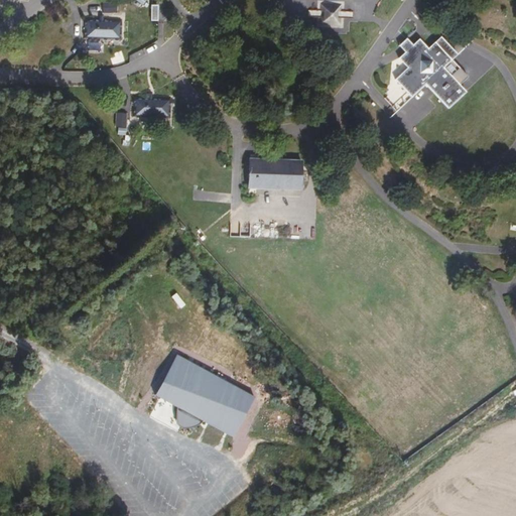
[(158,0),(148,0),(148,19),(159,19),(158,0)]
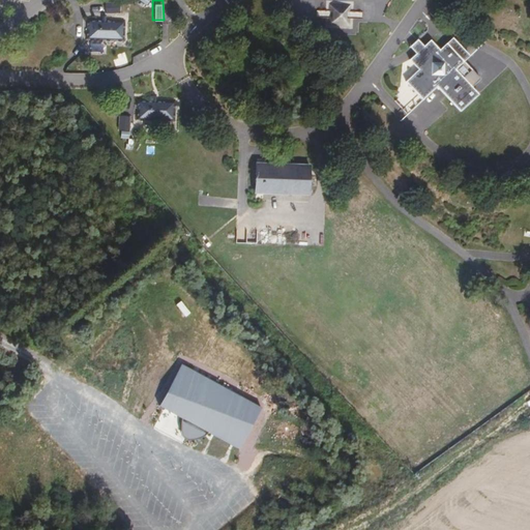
[(350,3),(328,3),(328,25),(350,25),(350,3)]
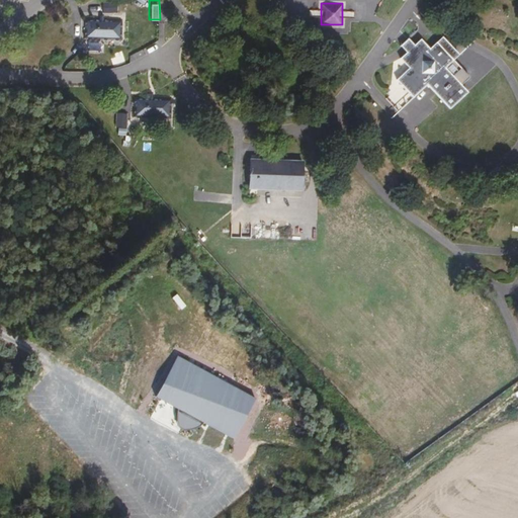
[(121,19),(84,18),(83,38),(121,39),(121,19)]
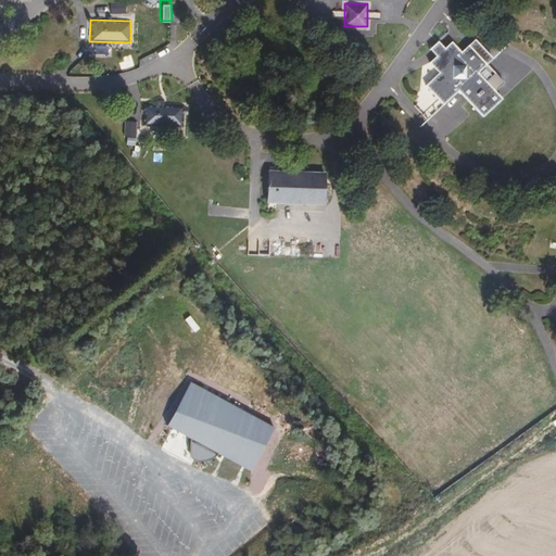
[(440,42),(432,49),(439,57),(432,62),(442,73),(428,85),(445,102),(459,89),(483,116),(504,97),(480,71),(493,58),(476,39),(463,51),(454,41),(446,48),(440,42)]
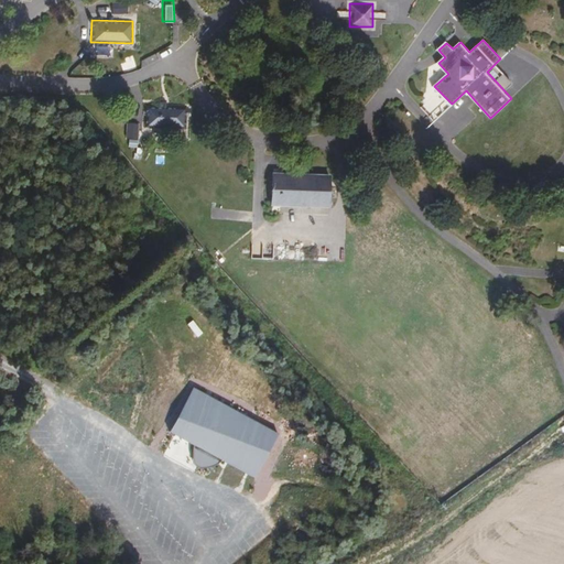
[(186,106),(145,105),(145,128),(186,129),(186,106)]
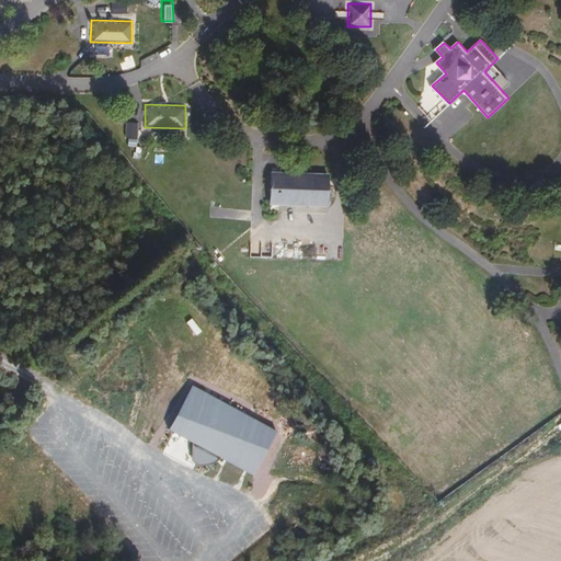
[(126,122),(126,138),(138,138),(137,122),(126,122)]
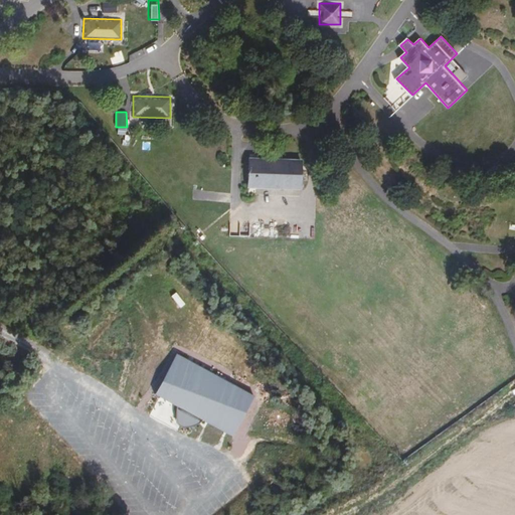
[(301,159),(247,158),(246,187),(300,189),(301,159)]
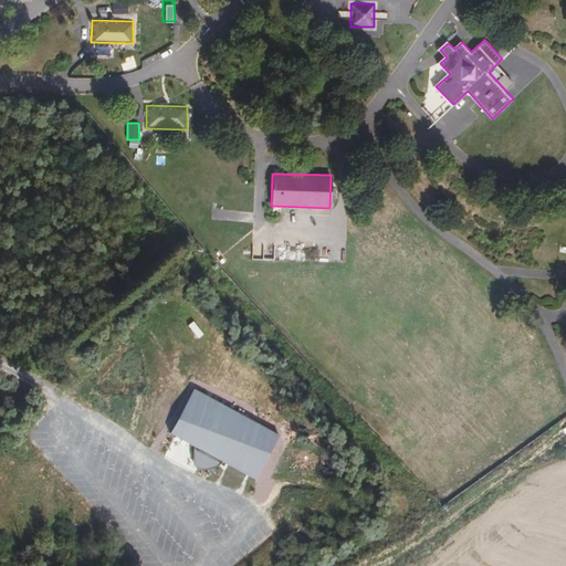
[(342,374),(333,365),(328,368),(337,378),(342,374)]
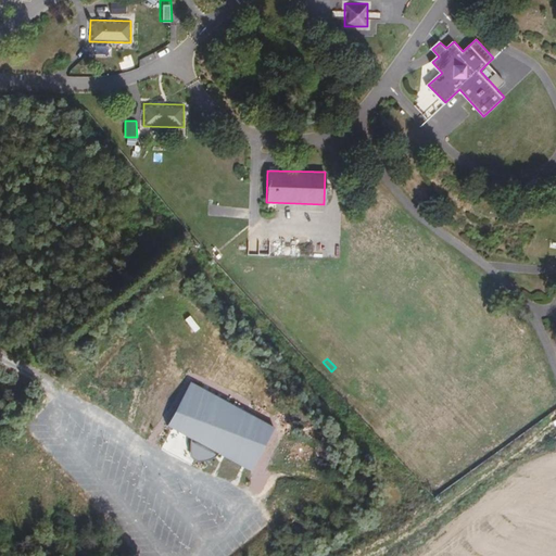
[(167,427),(253,469),(275,424),(189,382),(167,427)]
